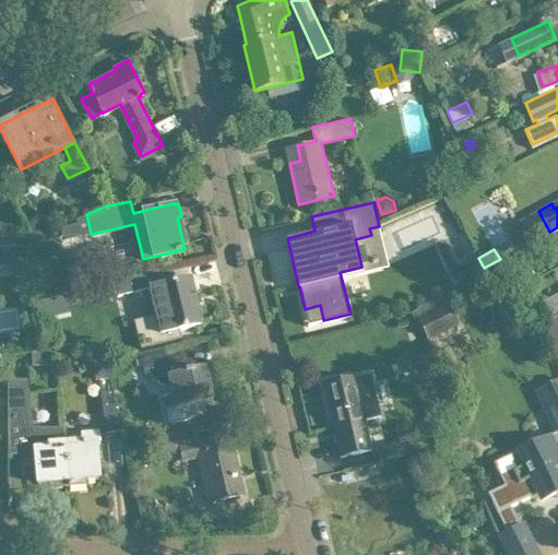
[(478,258),(462,267),(469,276),(484,268),(478,258)]
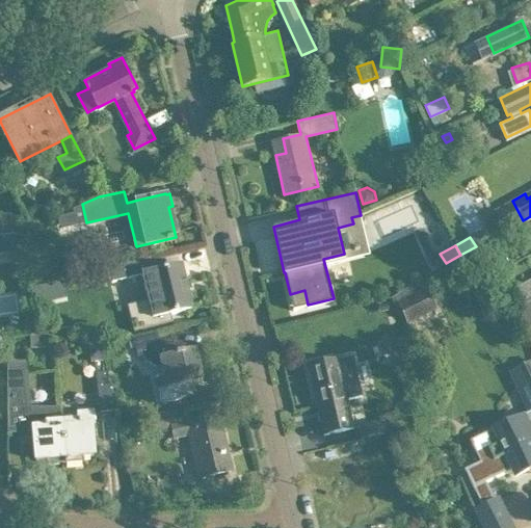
[(142,258),(107,266),(110,279),(141,271),(142,271),(145,271),(150,270),(153,269),(150,256),(142,258)]
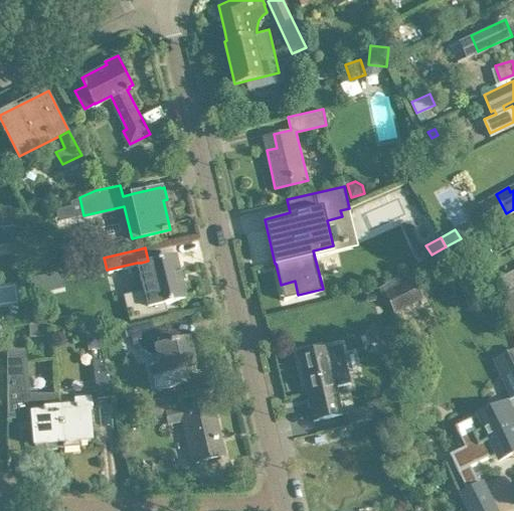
[(186,297),(176,253),(148,261),(145,262),(141,263),(138,263),(137,263),(144,293),(129,297),(134,318),(168,310),(166,302),(186,297)]
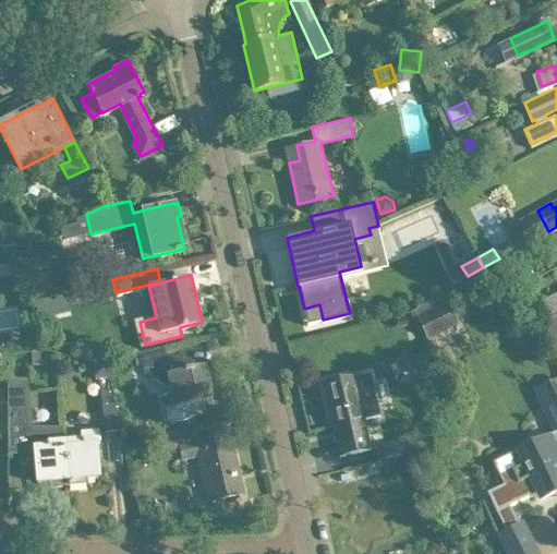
[(552,314),(556,311),(556,291),(528,306),(536,322),(552,314)]
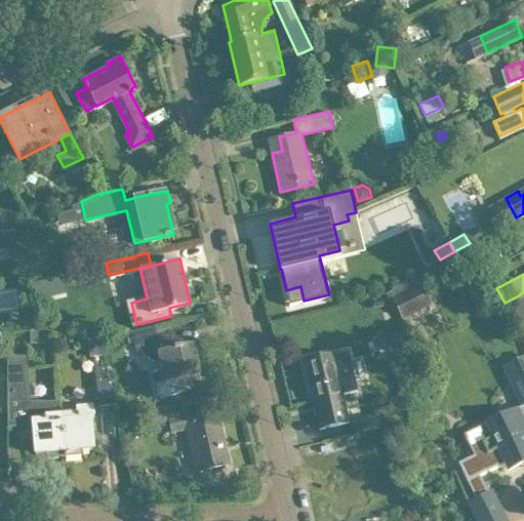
[(421,283),(392,297),(401,316),(431,302),(421,283)]
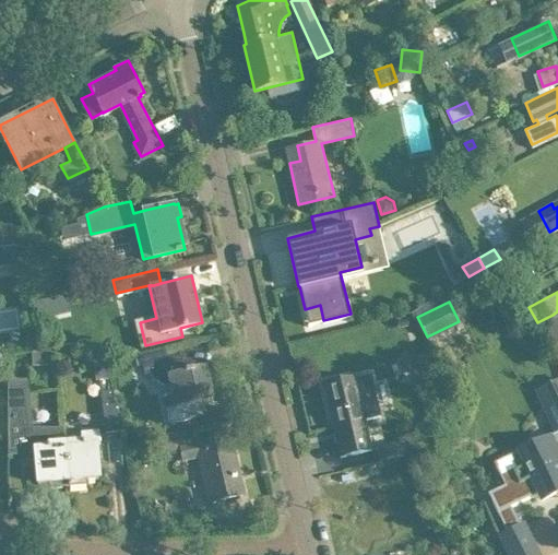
[(557,327),(553,315),(537,322),(549,346),(557,342),(557,327)]
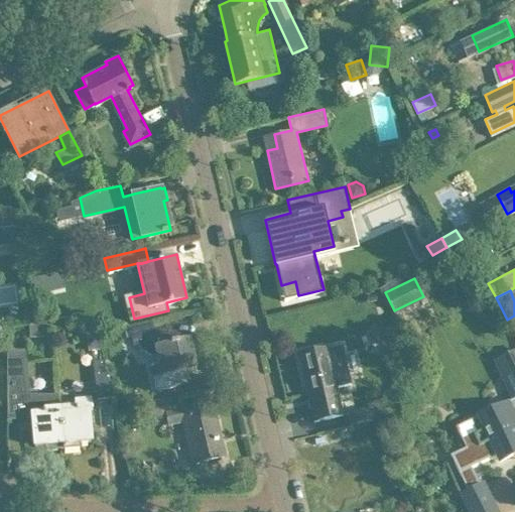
[(157,336),(153,321),(130,326),(134,343),(139,342),(141,349),(145,348),(159,356),(163,373),(154,375),(157,388),(187,380),(184,369),(197,366),(189,336),(179,339),(174,336),(175,333),(174,332),(157,336)]
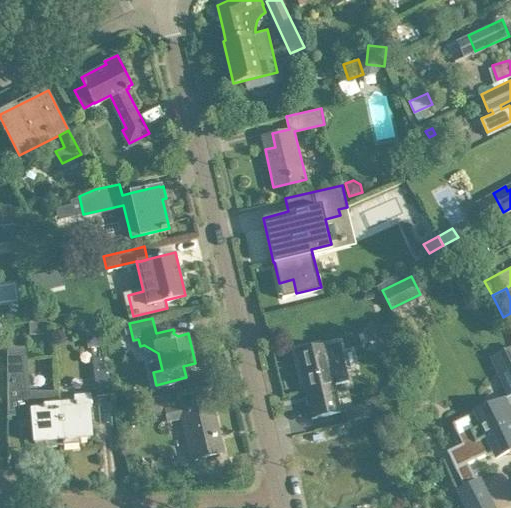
[(386,340),(389,323),(369,320),(364,327),(365,327),(370,337),(386,340)]
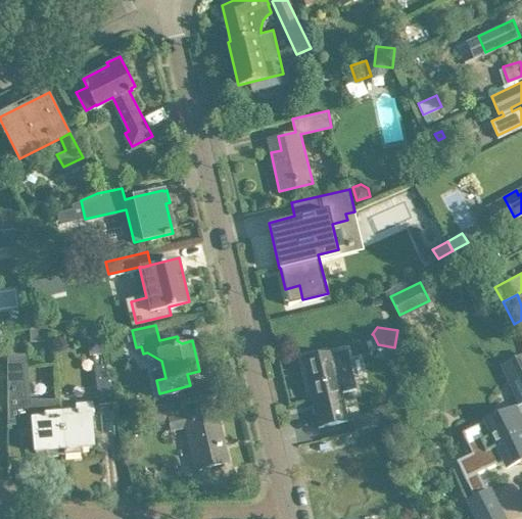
[(332,350),(302,358),(305,370),(314,403),(316,402),(318,410),(316,411),(319,425),(348,418),(341,390),(356,387),(346,348),(332,351),(332,350)]
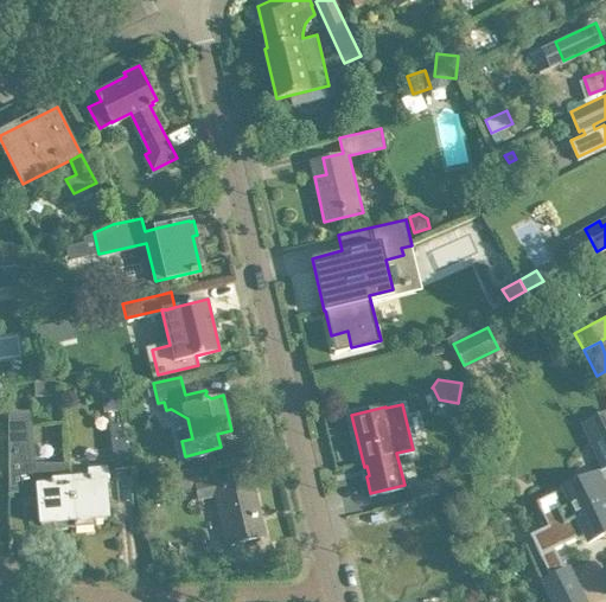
[(75,525),(71,479),(70,467),(29,462),(27,412),(8,412),(10,490),(26,488),(26,484),(33,482),(33,487),(38,487),(42,522),(55,520),(55,526),(75,525)]
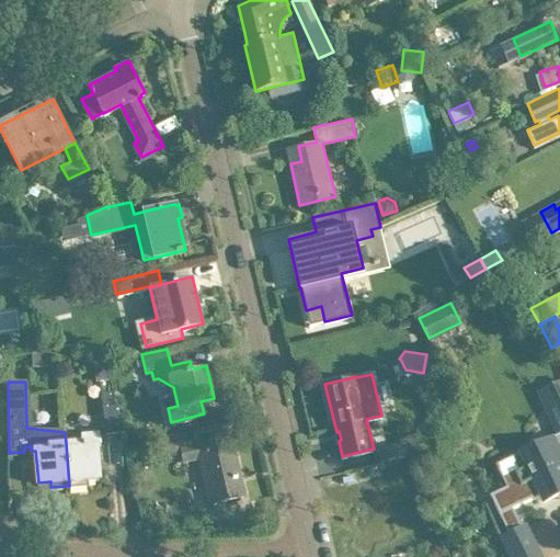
[(113,388),(101,389),(105,431),(122,430),(113,388)]
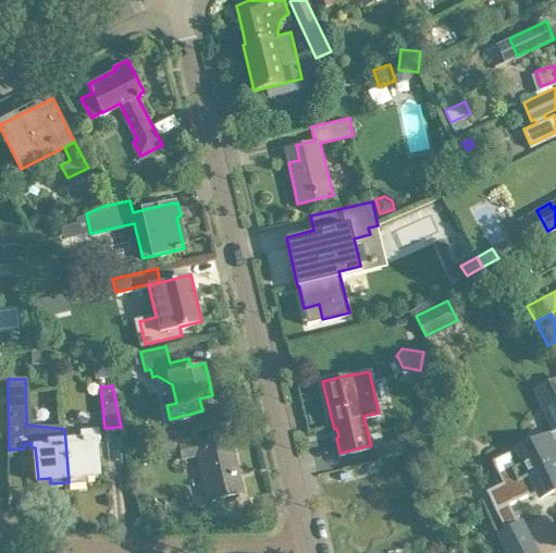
[(503,481),(485,489),(505,529),(518,523),(508,502),(535,489),(538,493),(555,484),(555,395),(540,403),(553,429),(508,450),(516,465),(498,472),(503,481)]
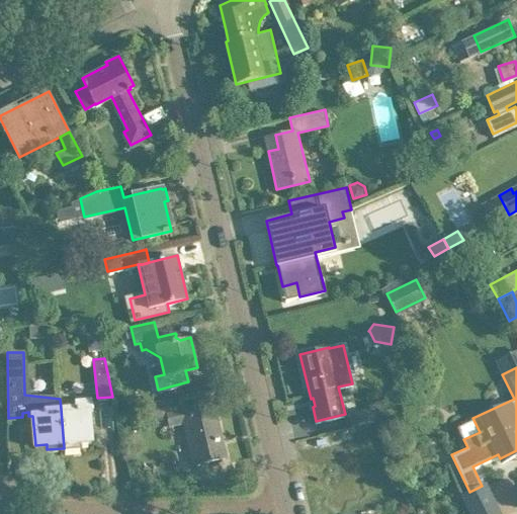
[(371,407),(350,412),(353,426),(377,420),(404,414),(400,396),(370,403),(371,407)]
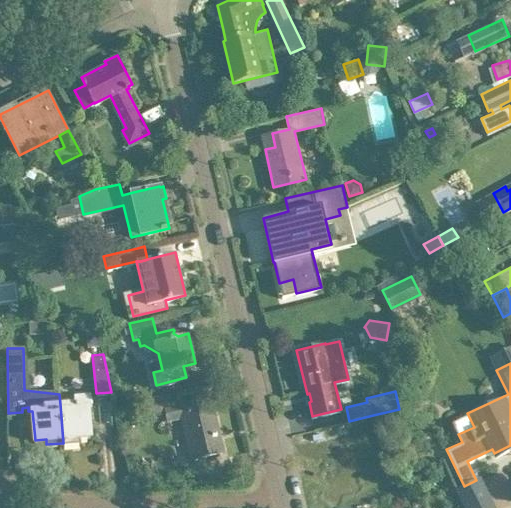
[(75,403),(60,404),(63,443),(80,442),(79,437),(91,436),(88,406),(92,406),(91,392),(74,393),(75,403)]
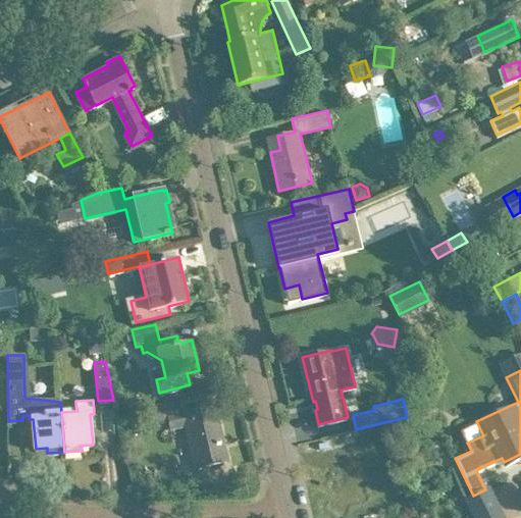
[(222,442),(213,405),(185,412),(185,410),(181,411),(180,408),(167,409),(171,427),(185,424),(194,468),(228,459),(224,442),(222,442)]
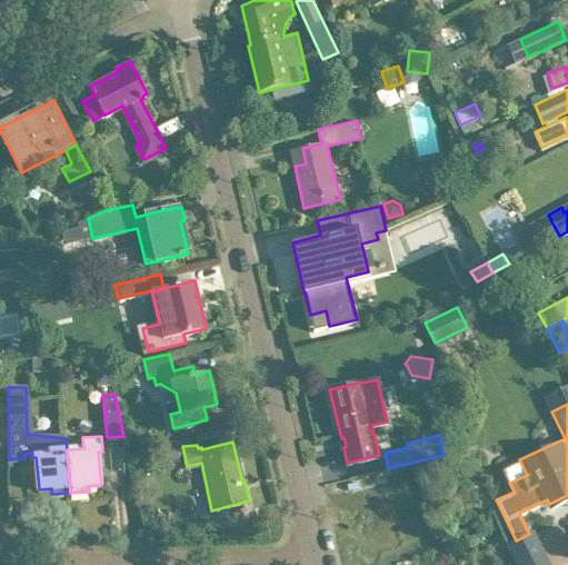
[(185,458),(181,446),(169,448),(171,462),(185,458)]
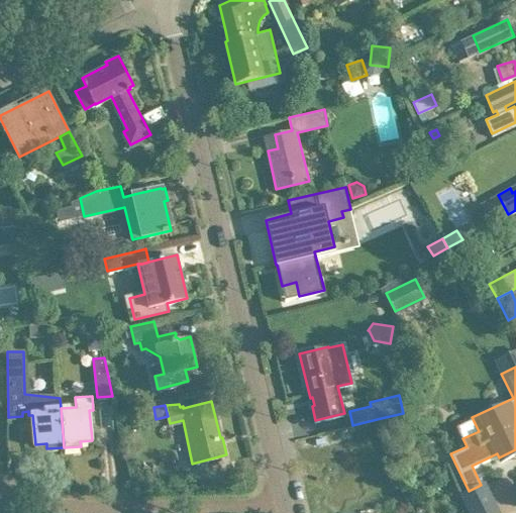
[(469,491),(461,494),(470,512),(497,512),(483,484),(481,485),(469,491)]
